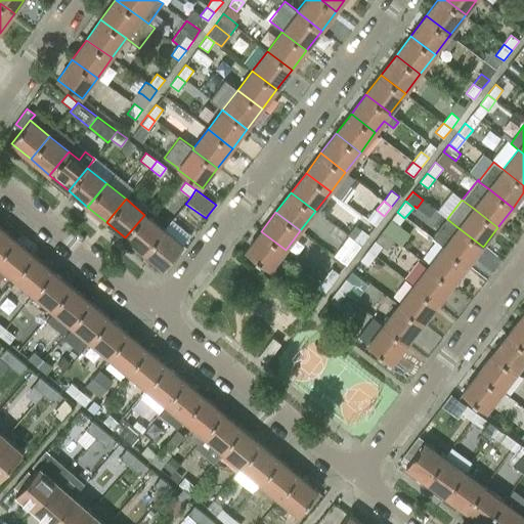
[(398,227),(404,218),(397,212),(390,221),(398,227)]
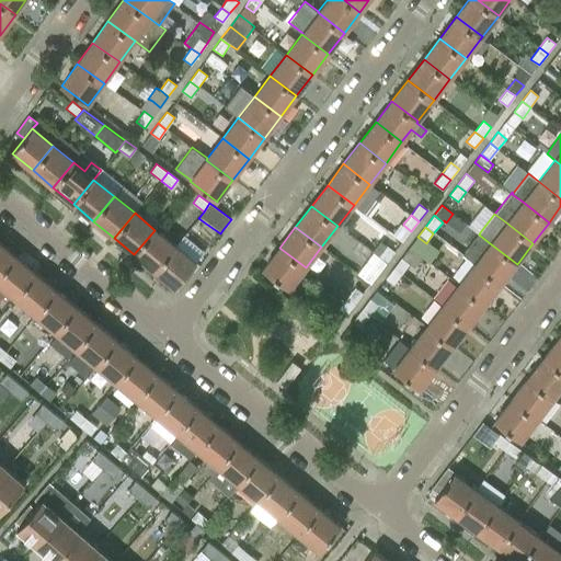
[(155,230),(134,254),(155,272),(175,247),(155,230)]
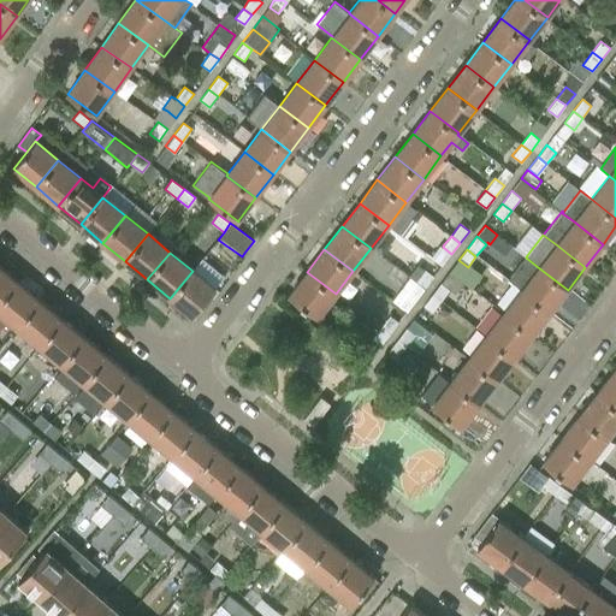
[(526,258),(509,279),(521,289),(521,290),(550,313),(568,290),(538,267),(526,258)]
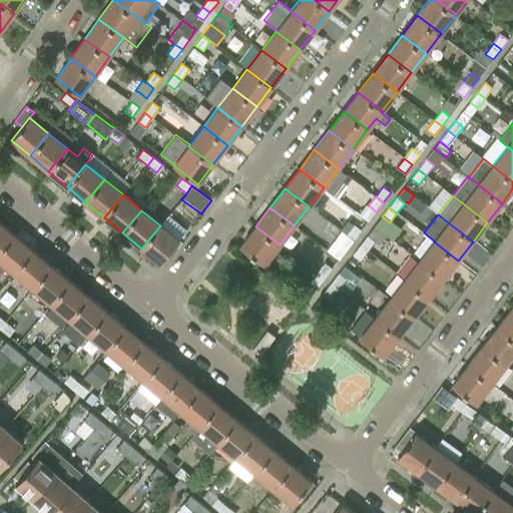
[(348,219),(340,230),(341,231),(346,234),(354,240),(362,230),(354,224),(348,219)]
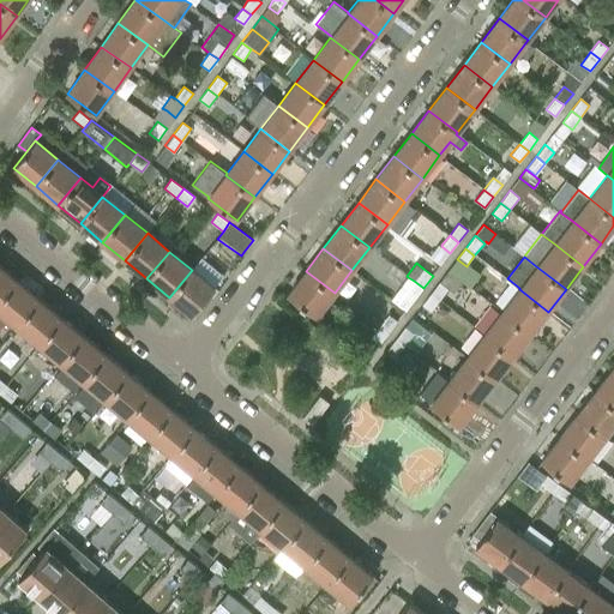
[(0,265),(0,304),(19,282),(0,265)]
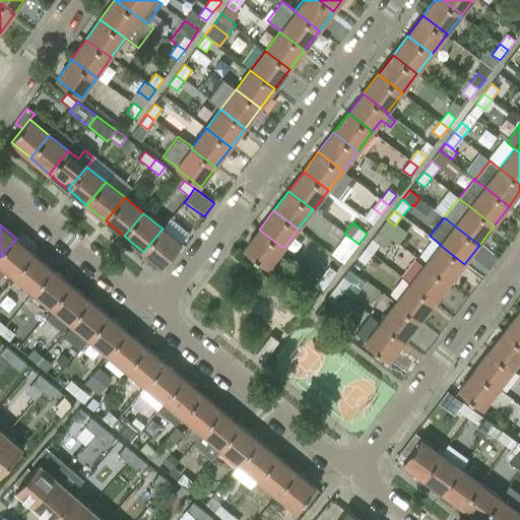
[(163,229),(143,252),(163,267),(169,260),(177,251),(182,245),(169,234),(163,229)]
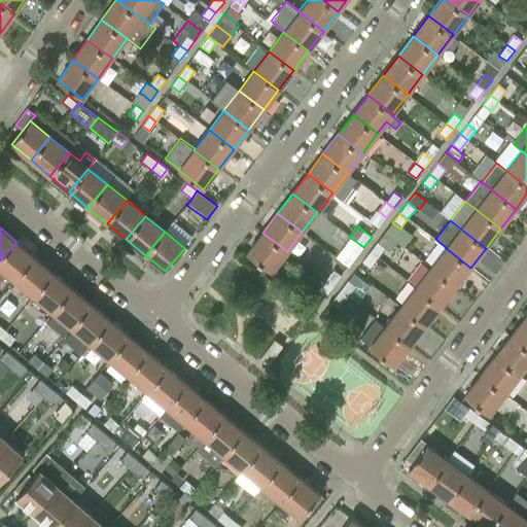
[(385,232),(370,251),(378,257),(385,247),(389,250),(396,241),(385,232)]
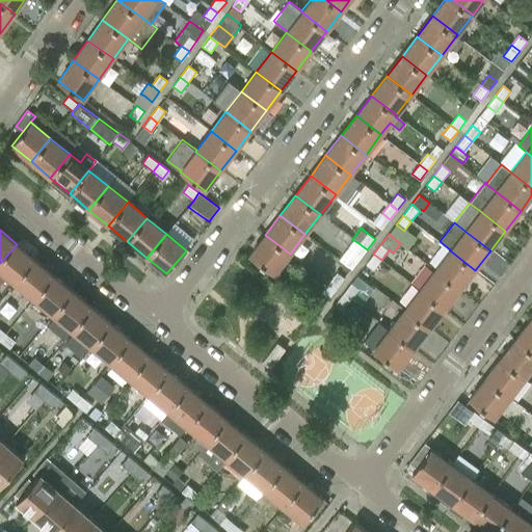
[(265,235),(249,256),(273,274),(290,254),(265,235)]
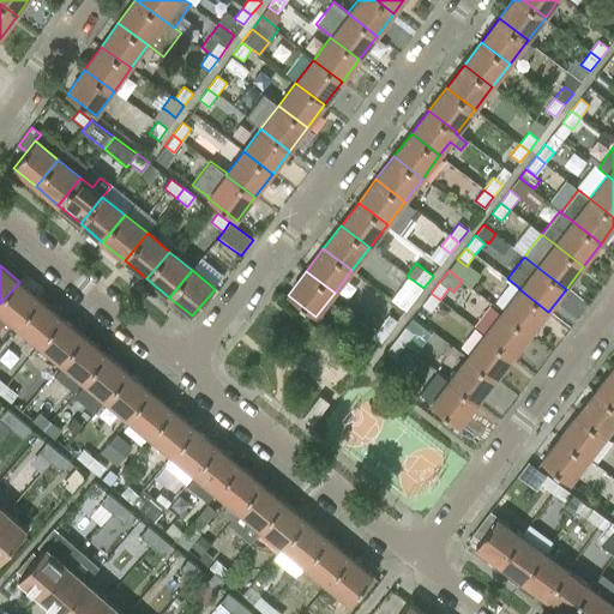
[(408,277),(391,299),(405,309),(414,299),(423,288),(414,281),(408,277)]
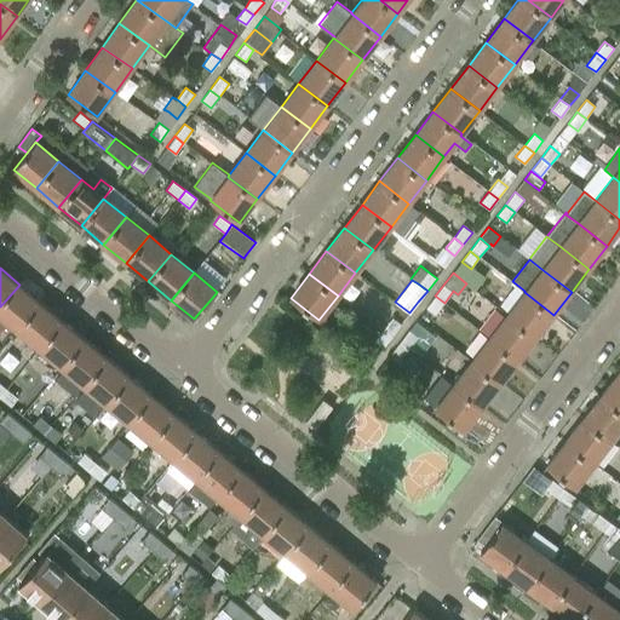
[(19,285),(0,306),(0,316),(18,331),(41,303),(19,285)]
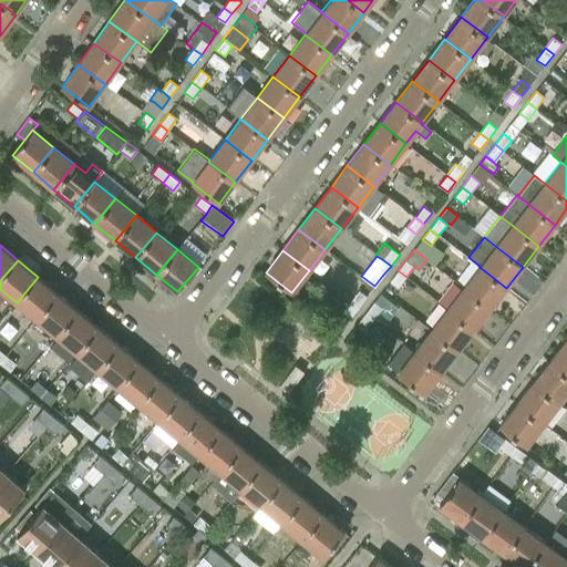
[(480,267),(463,288),(490,309),(506,288),(480,267)]
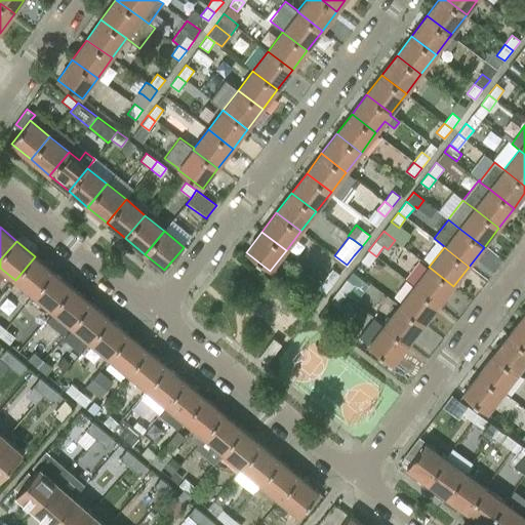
[(376,256),(368,250),(360,260),(368,267),(376,256)]
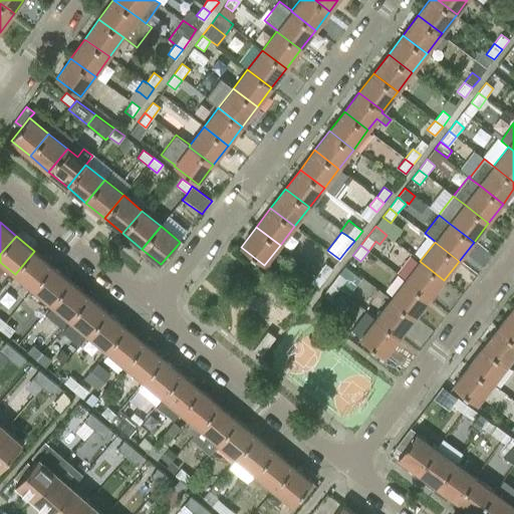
[(34,251),(15,274),(33,290),(53,266),(34,251)]
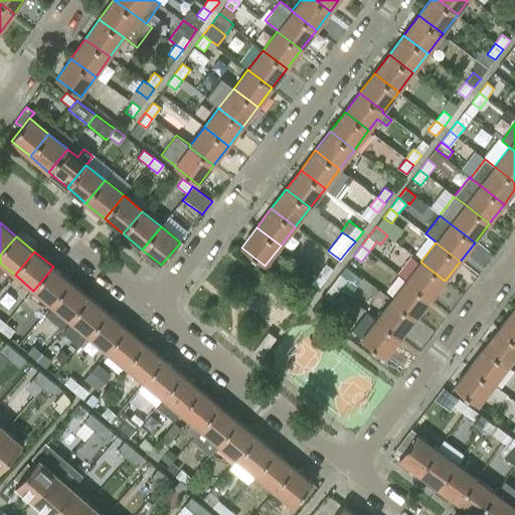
[(420,262),(405,281),(431,300),(445,281),(420,262)]
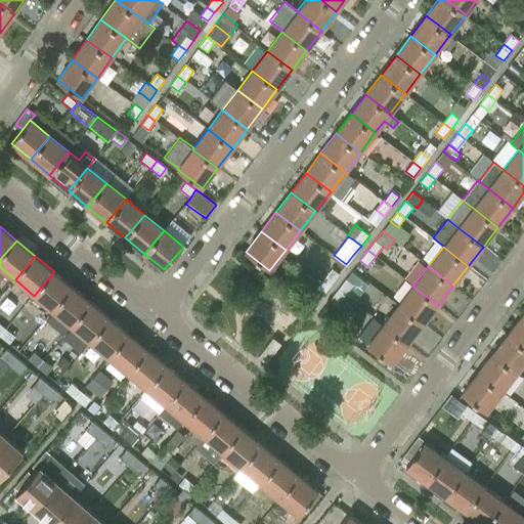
[(332,268),(323,278),(332,285),(339,274),(332,268)]
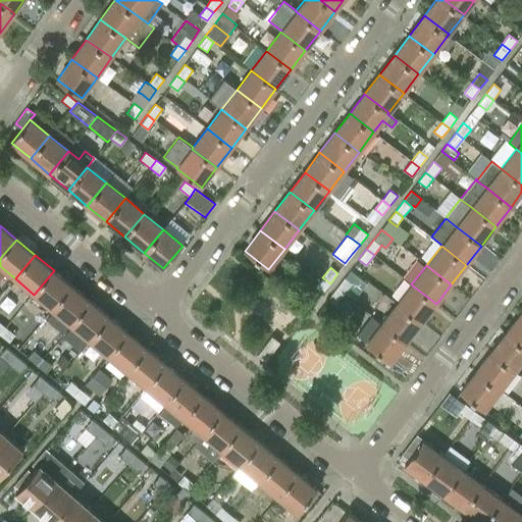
[(54,270),(34,295),(53,310),(72,286),(54,270)]
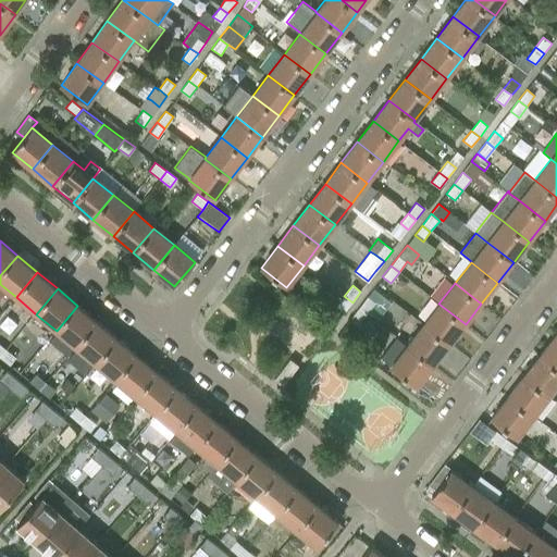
[(344,312),(353,302),(344,296),(335,306),(344,312)]
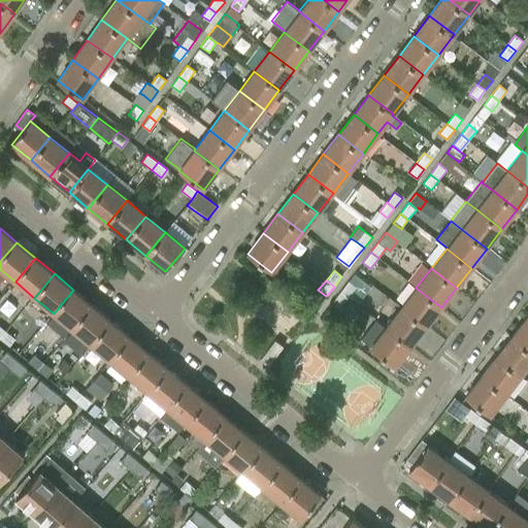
[(348,281),(340,291),(349,297),(356,288),(348,281)]
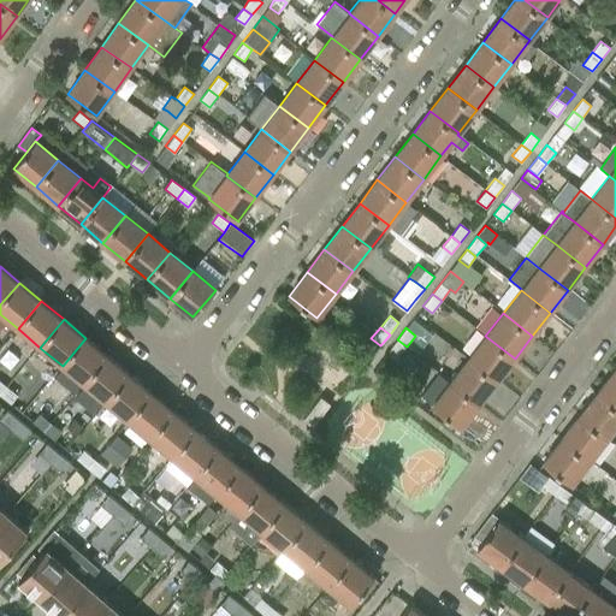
[(485,336),(468,359),(497,381),(515,359),(485,336)]
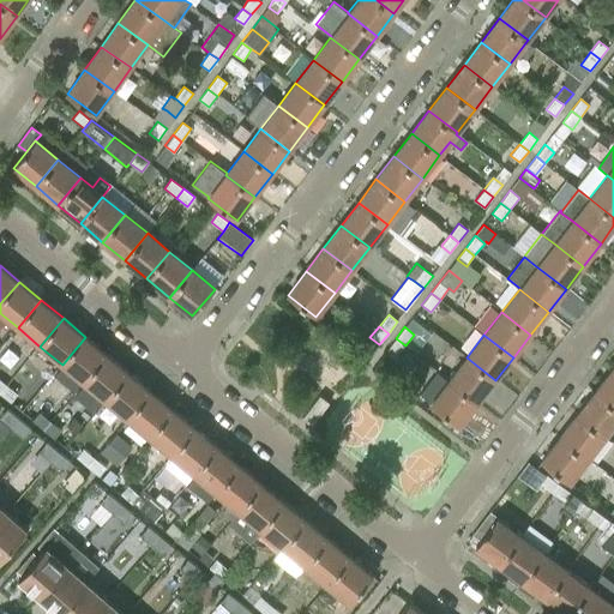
[(85,337),(62,365),(84,383),(108,355),(85,337)]
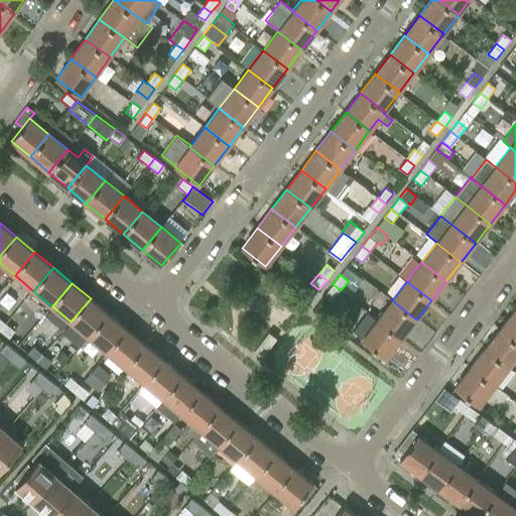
[(341,290),(333,284),(325,293),(333,300),(341,290)]
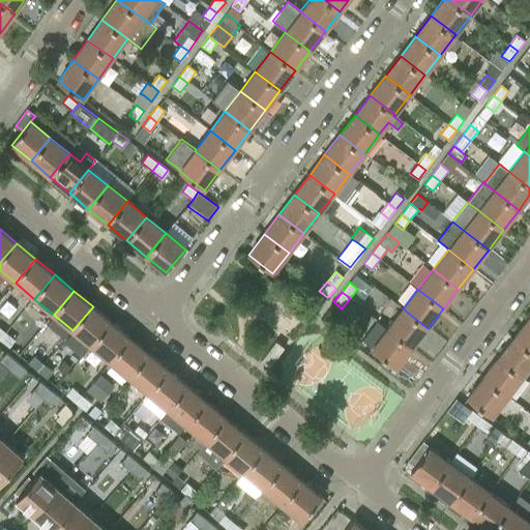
[(93,306),(72,330),(92,347),(112,322),(93,306)]
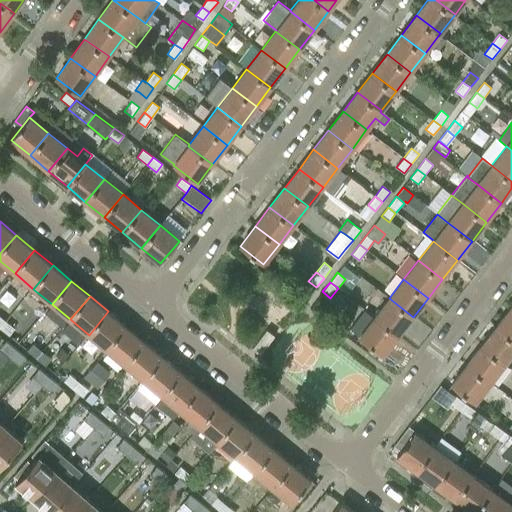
[(389,298),(374,317),(398,335),(413,317),(389,298)]
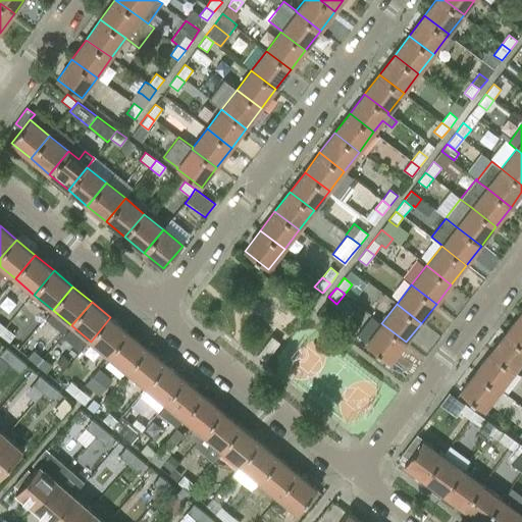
[(521,313),(507,332),(521,344),(521,313)]
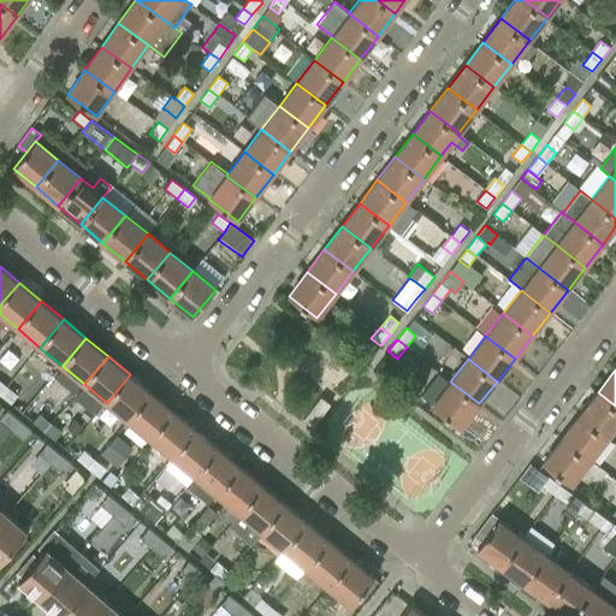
[(130,374),(107,403),(129,421),(153,392),(130,374)]
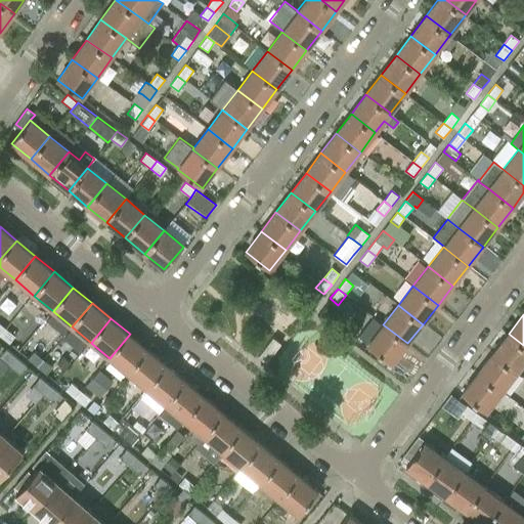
[(383,324),(367,344),(392,363),(407,343),(383,324)]
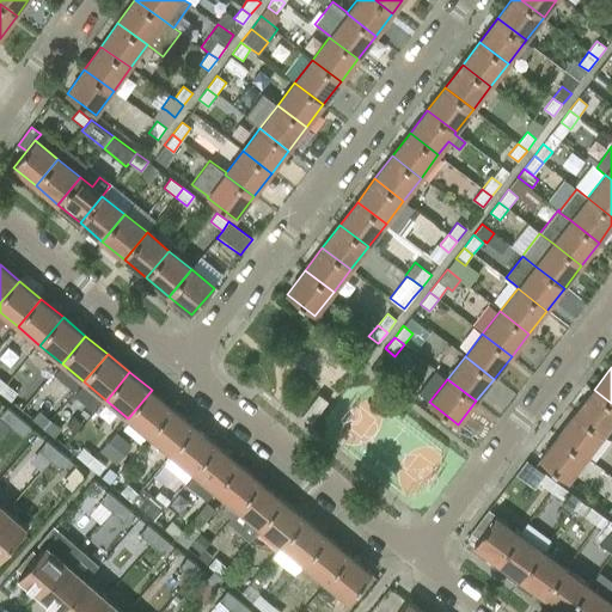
[(18,392),(6,383),(0,390),(0,392),(10,401),(18,392)]
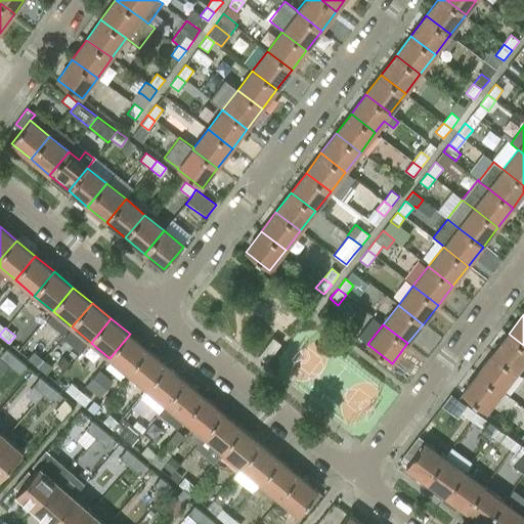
[(130,334),(110,358),(129,374),(148,350),(130,334)]
